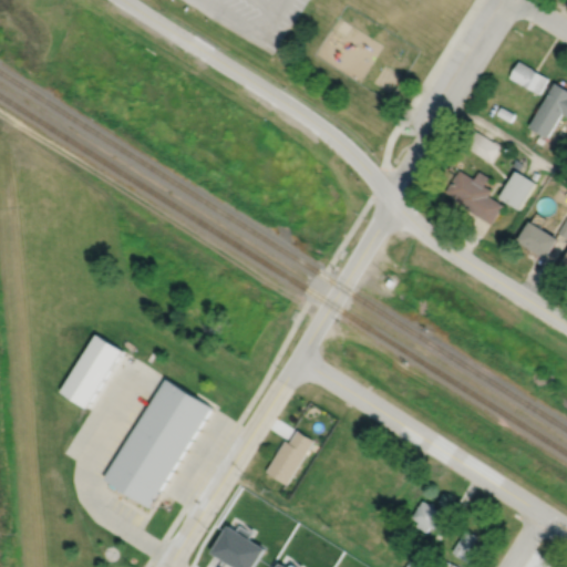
[(401,0),(418,9),(422,0),(401,0)]
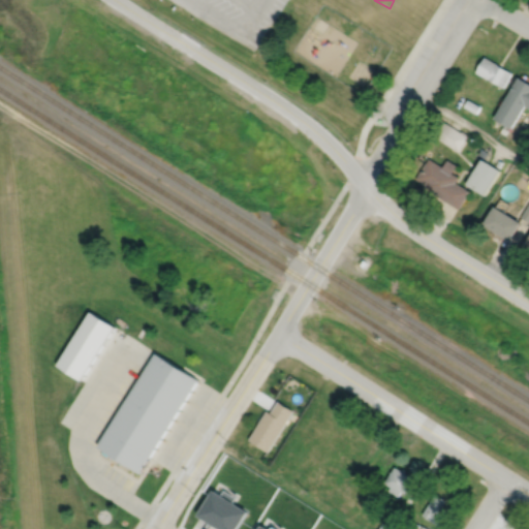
[(485,58),(475,73),(503,89),(511,73),(485,58)]
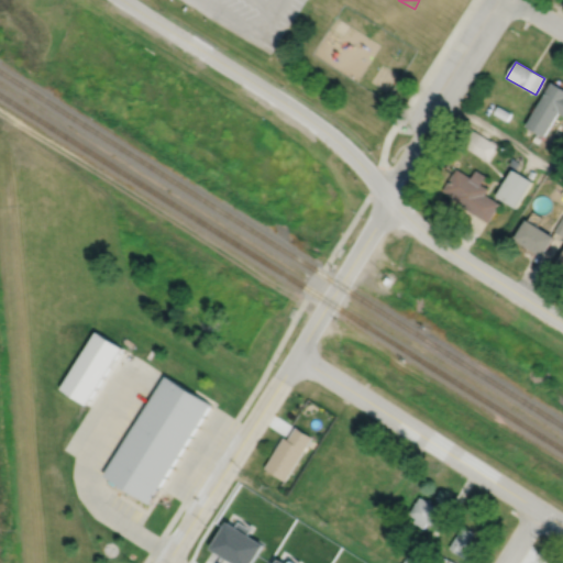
[(526,124),(551,83),(559,87),(560,86),(562,87),(562,114),(558,111),(544,134),(526,124)]
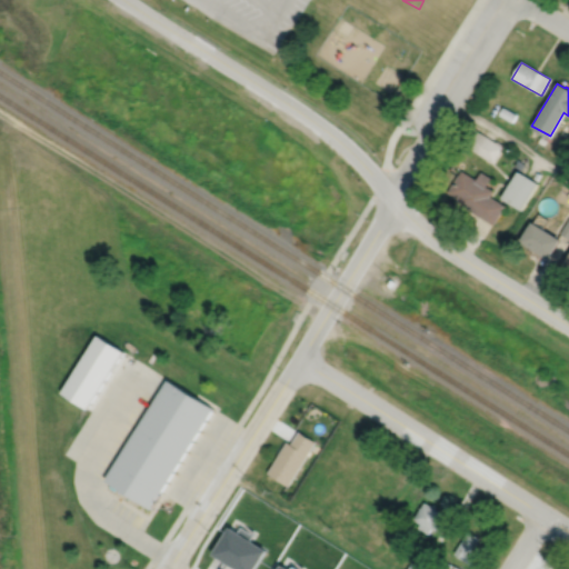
[(502,106),(498,113),(512,121),(516,113),(502,106)]
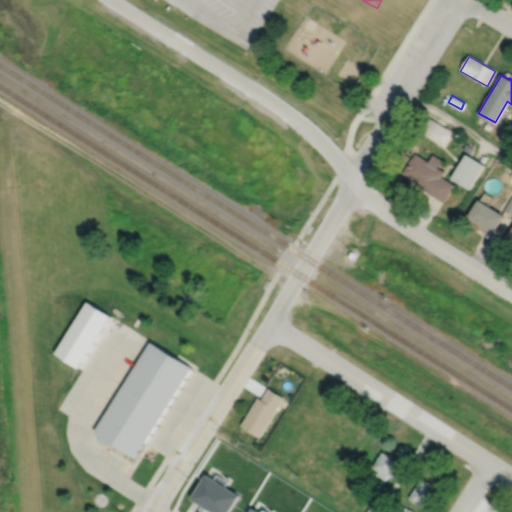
[(424,113),(415,127),(443,145),(452,131),(424,113)]
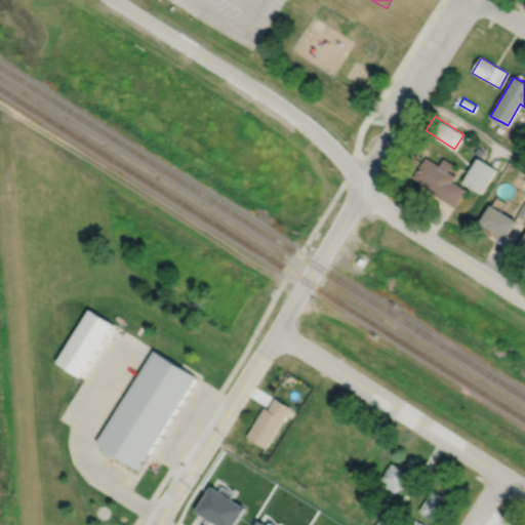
[(498,125),(495,130),(500,133),(503,128),(498,125)]
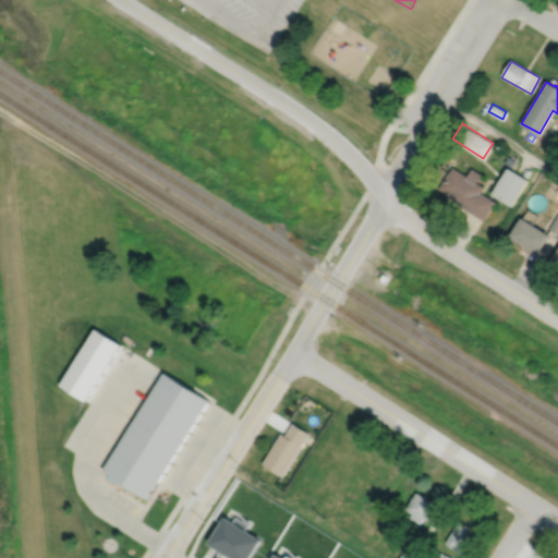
[(504,161),(511,166),(516,160),(508,155),(504,161)]
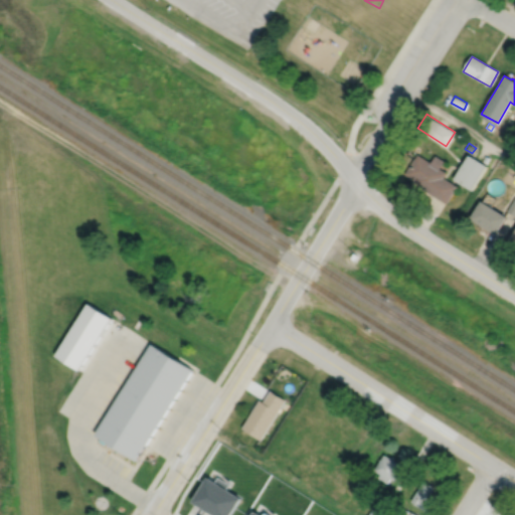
[(417,153),(405,173),(414,179),(413,181),(447,203),(458,185),(444,176),(447,172),(441,167),(445,160),(436,154),(431,162),(417,153)]
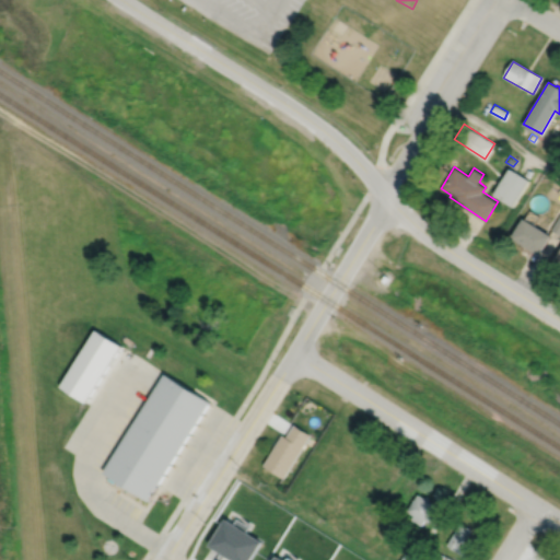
[(510,167),(494,194),(513,205),(529,179),(510,167)]
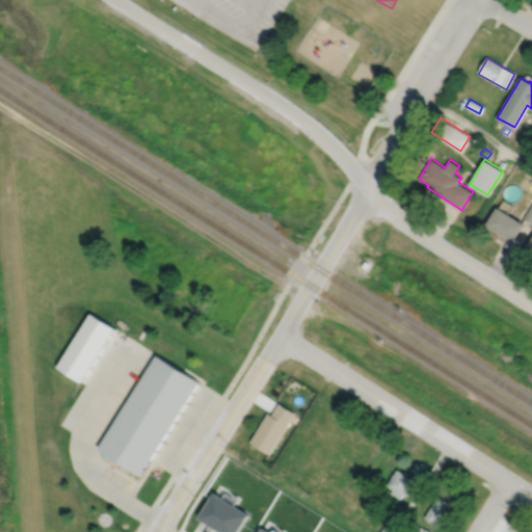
[(498,206),(486,224),(513,241),(525,222),(498,206)]
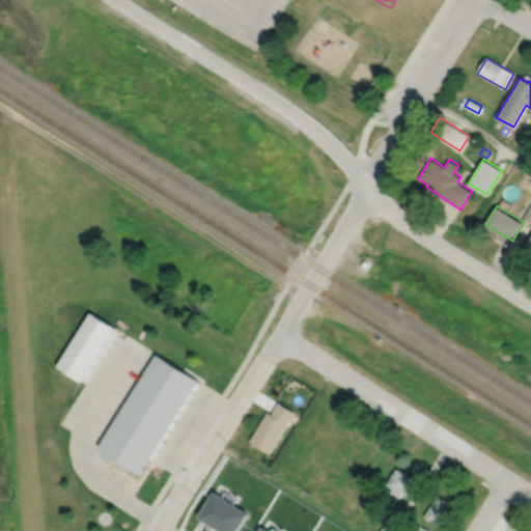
[(90,312),(57,366),(81,381),(114,328),(90,312)]
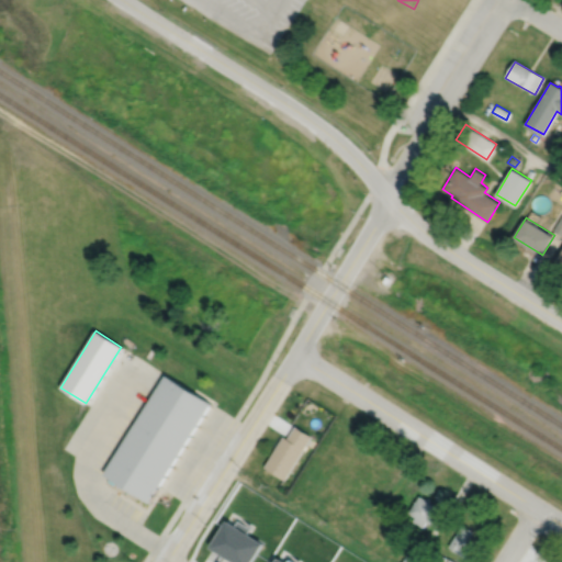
[(166,375),(104,474),(148,502),(210,403),(166,375)]
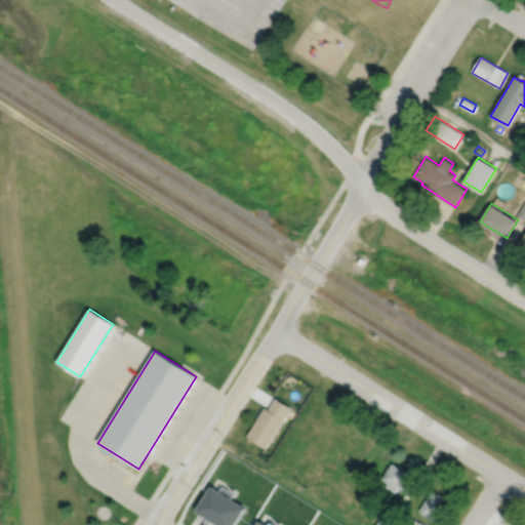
[(265,407),(246,437),(266,448),(291,408),(275,398),(268,409),(265,407)]
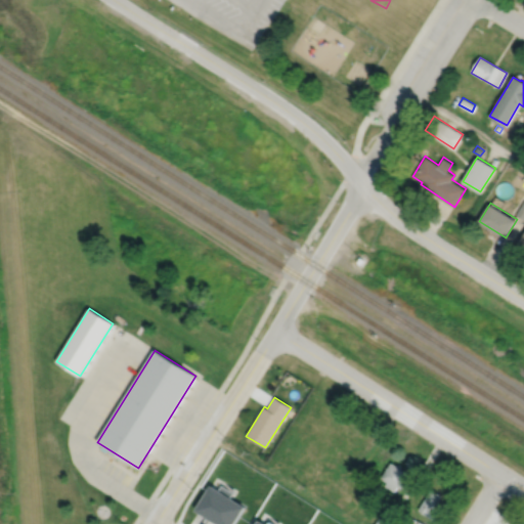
[(391,463),(381,478),(387,482),(385,486),(394,491),(397,486),(402,489),(406,482),(402,479),(406,473),(391,463)]
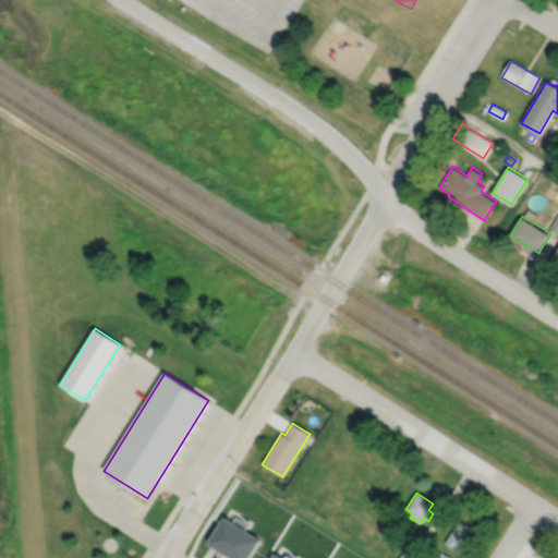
[(223,517),(206,544),(228,557),(250,557),(261,541),(244,530),(250,522),(247,521),(245,523),(235,518),(232,522),(223,517)]
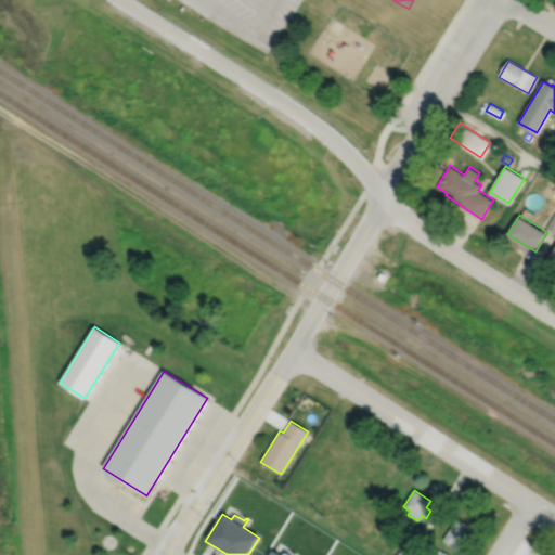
[(456,518),(443,540),(462,552),(470,538),(462,532),(467,525),(456,518)]
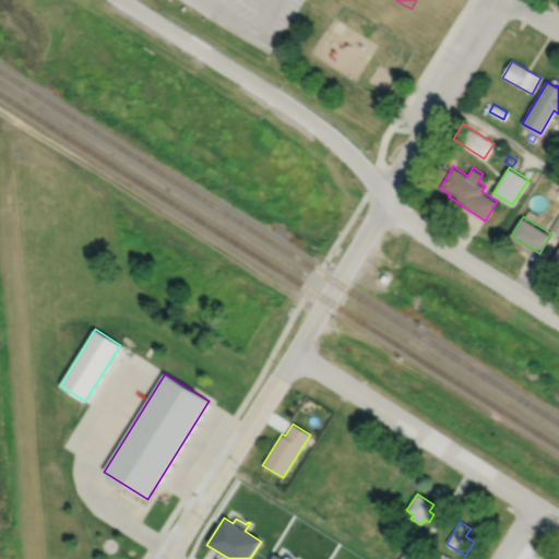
[(406,549),(399,558),(414,558),(416,556),(406,549)]
